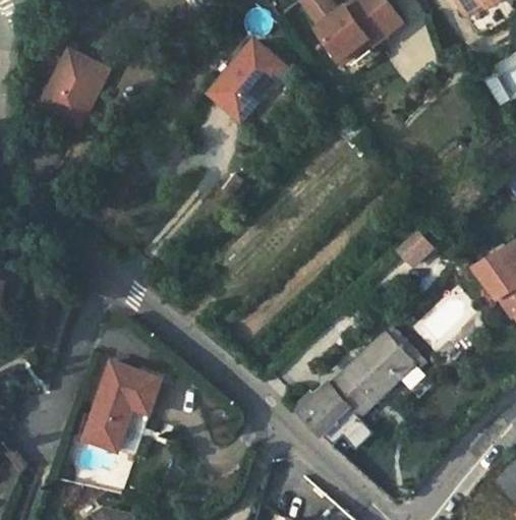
[(381,0),(351,0),(314,31),(350,75),(379,53),(373,45),(400,23),(381,0)]
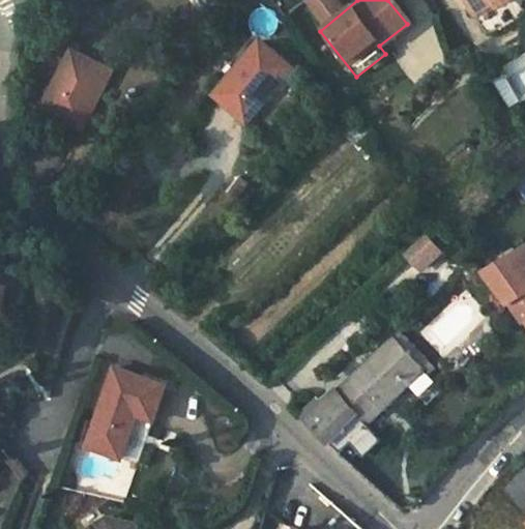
[(461,0),(471,16),(492,2),(490,0),(461,0)]
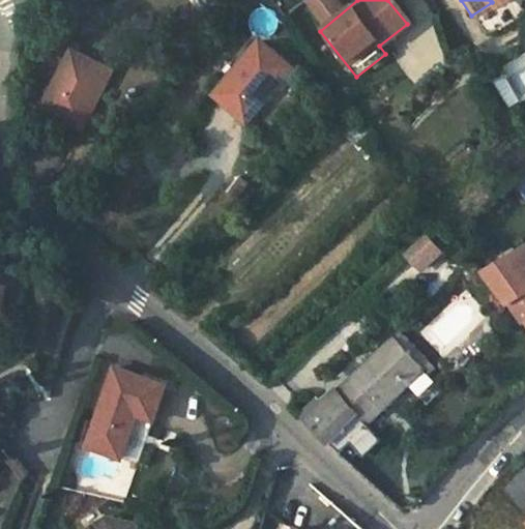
[(256,41),(211,96),(246,124),(290,69),(256,41)]
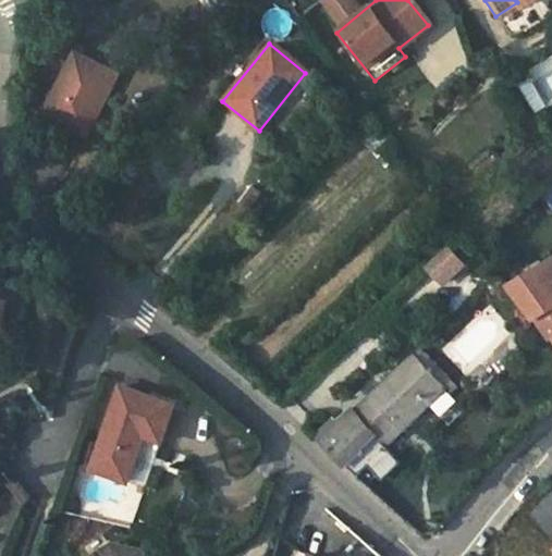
[(69,53),(38,115),(86,138),(117,75),(69,53)]
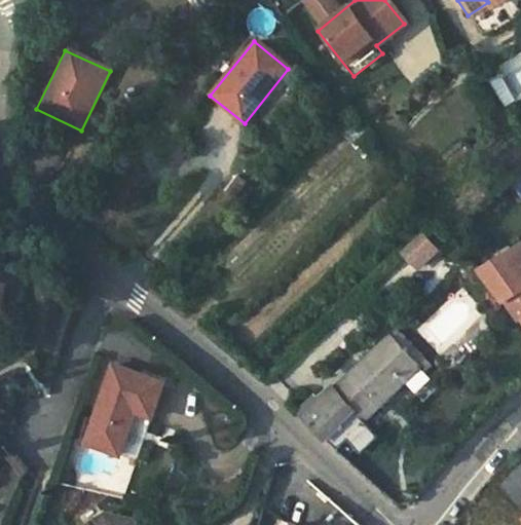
[(520,198),(520,179),(511,189),(520,198)]
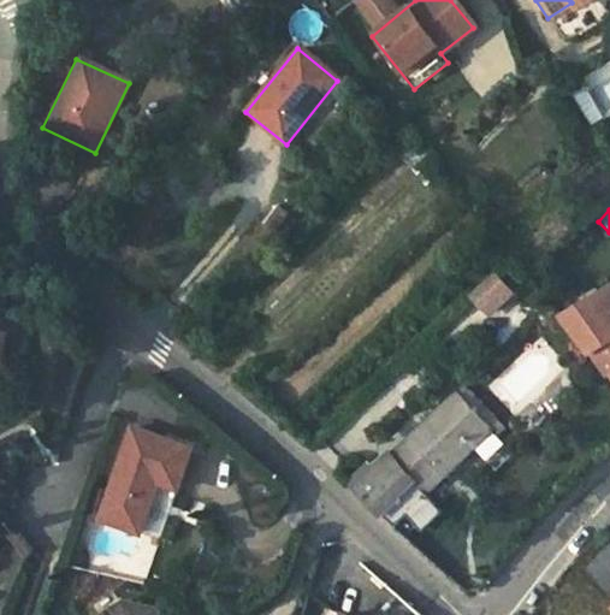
[(509,296),(491,277),(468,299),(487,317),(509,296)]
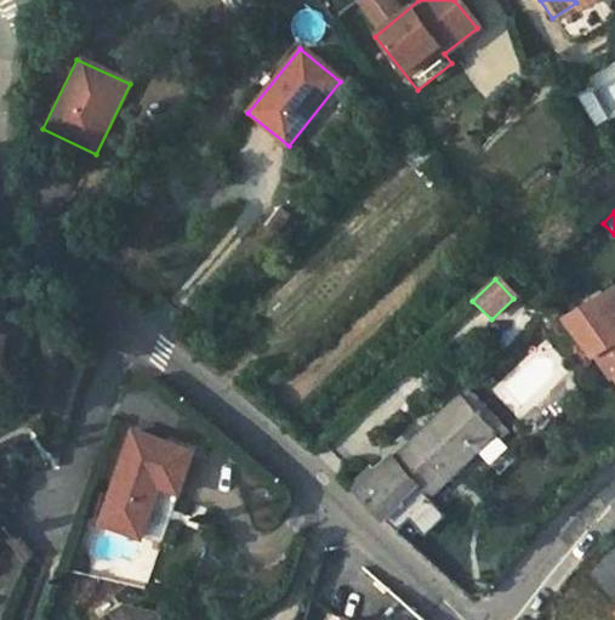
[(591,356),(614,341),(614,289),(561,322),(588,357),(591,356)]
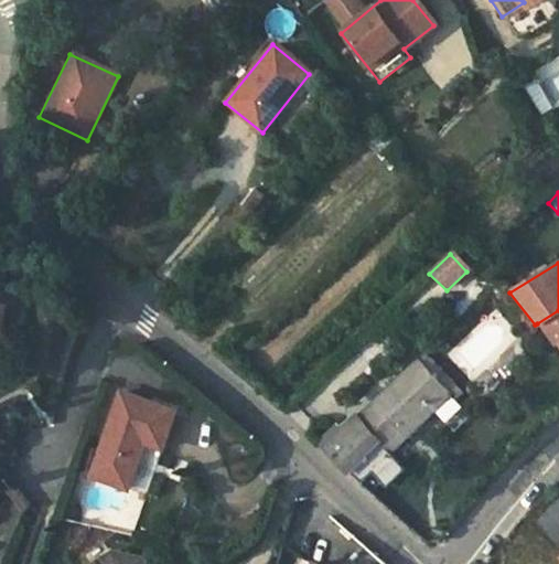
[(558,310),(537,323),(554,346),(557,343),(558,347),(558,310)]
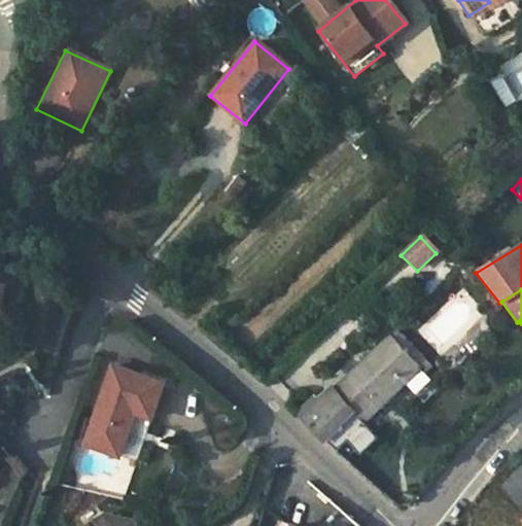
[(399,335),(393,341),(420,367),(424,372),(430,366),(399,335)]
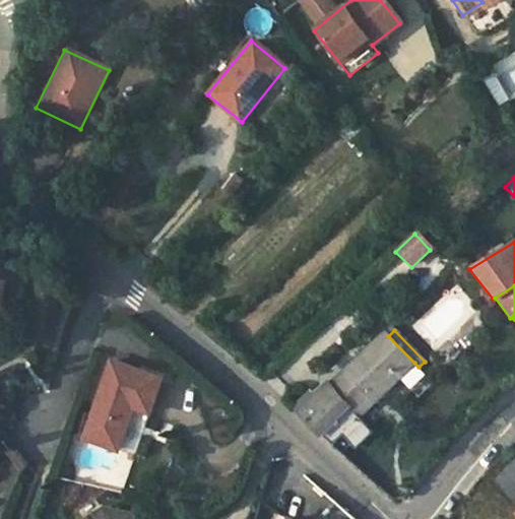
[(359,417),(414,363),(388,336),(383,331),(341,372),(346,378),(333,390),(327,385),(325,383),(294,412),(319,437),(336,419),(336,418),(348,406),(359,417)]
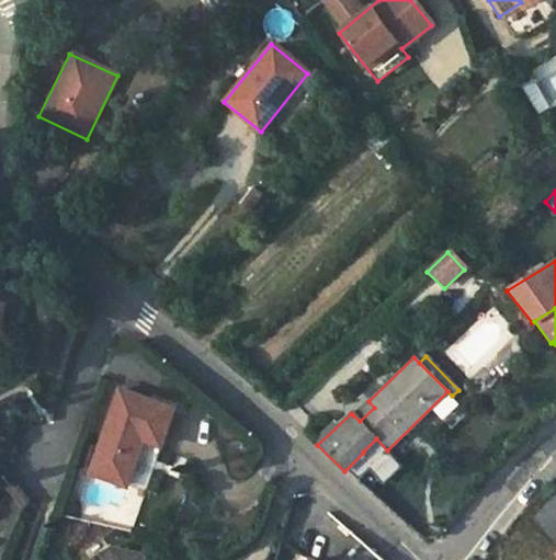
[(170,411),(115,391),(88,472),(124,486),(139,440),(158,446),(170,411)]
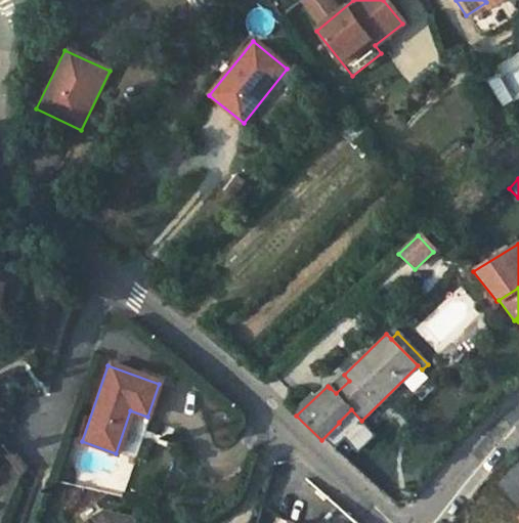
[(344,375),(330,388),(336,393),(349,381),(344,375)]
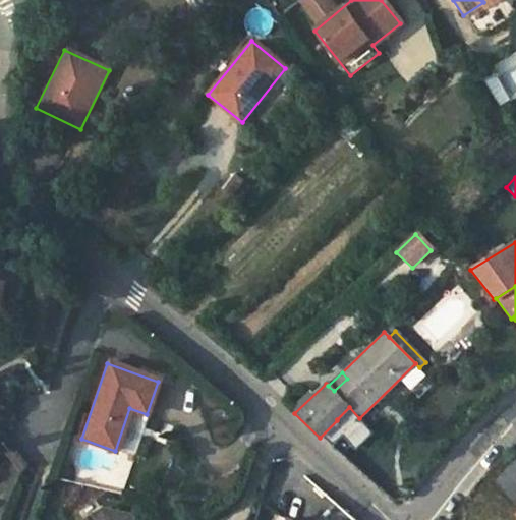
[(337,420),(320,438),(330,447),(342,436),(355,450),(373,434),(359,418),(349,407),(337,419),(337,420)]
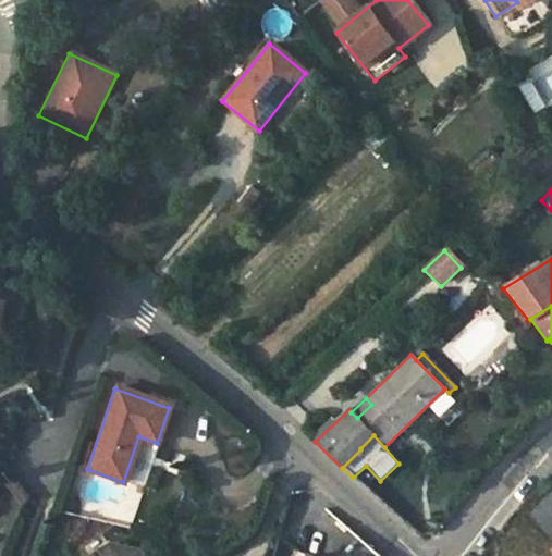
[(81,466),(87,445),(80,442),(72,464),(81,466)]
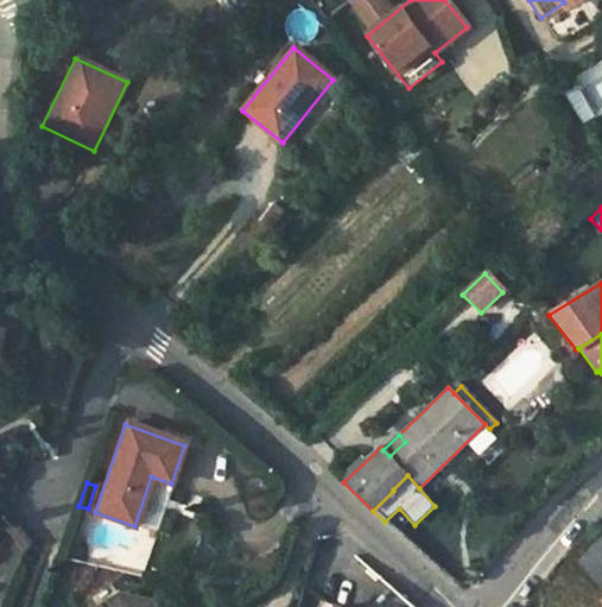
[(152,606),(153,604),(116,596),(100,606),(152,606)]
